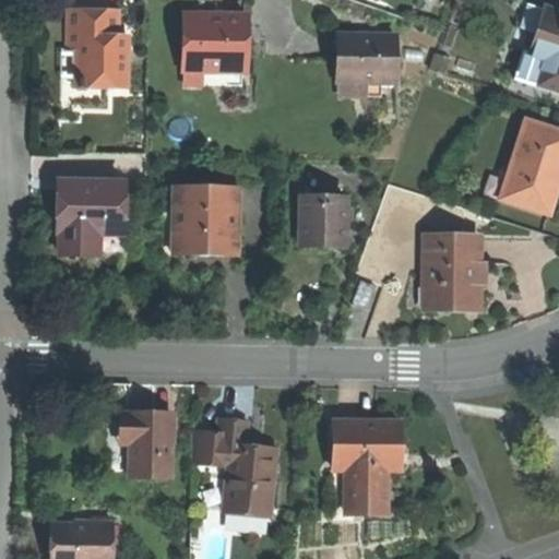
[(528,30),(539,33),(546,10),(535,7),(528,30)]
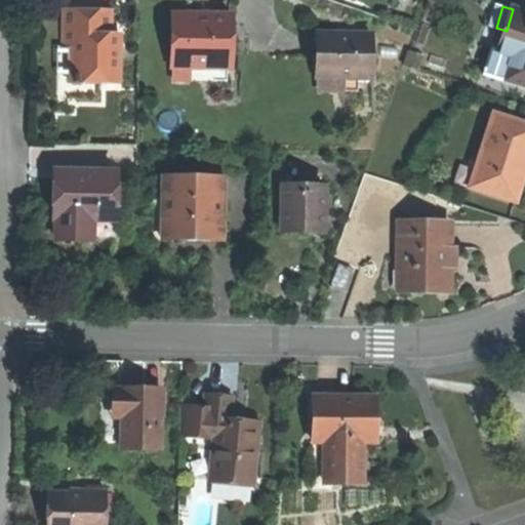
[(524,12),(513,9),(507,31),(500,52),(524,59),(524,12)]
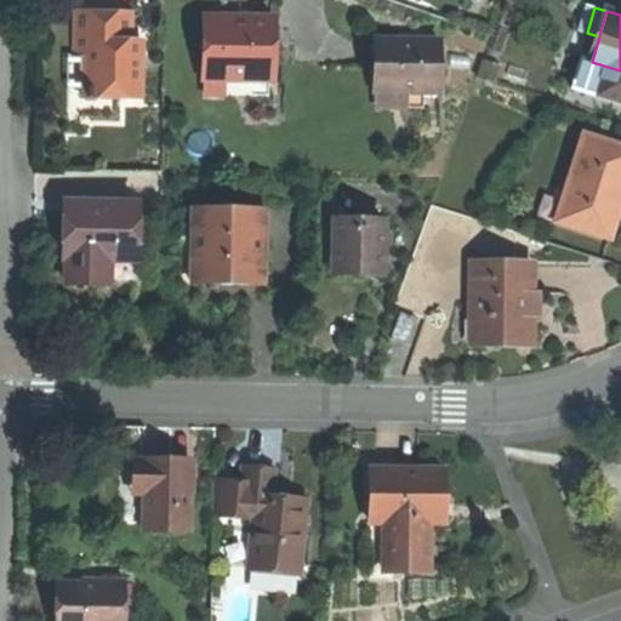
[(107,12),(80,12),(79,56),(93,56),(93,80),(85,80),(85,96),(141,97),(141,55),(130,55),(130,12),(107,12)]
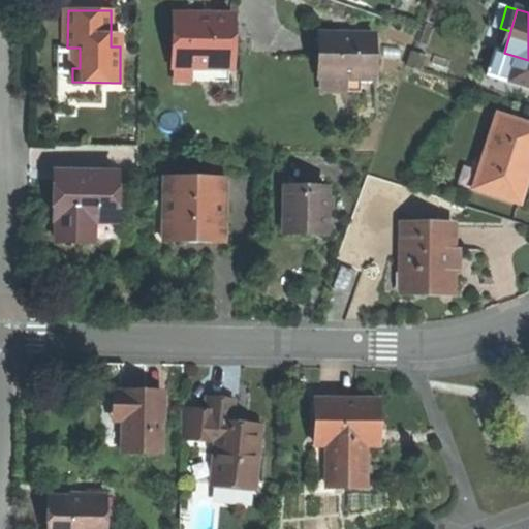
[(205,14),(175,13),(174,67),(194,68),(234,68),(235,16),(205,14)]
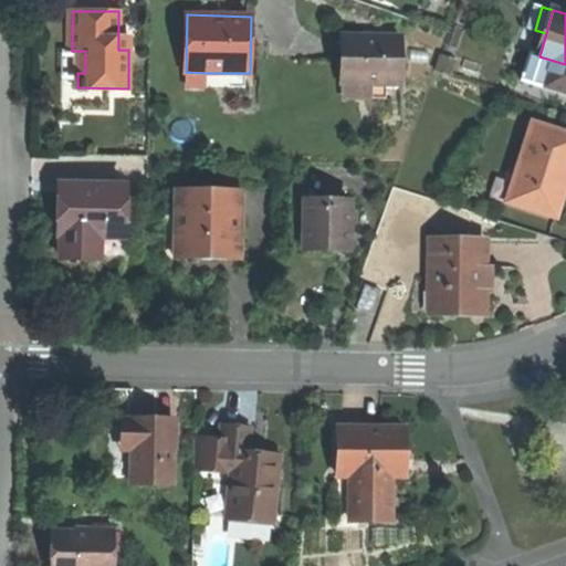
[(528,53),(540,56),(546,33),(535,30),(528,53)]
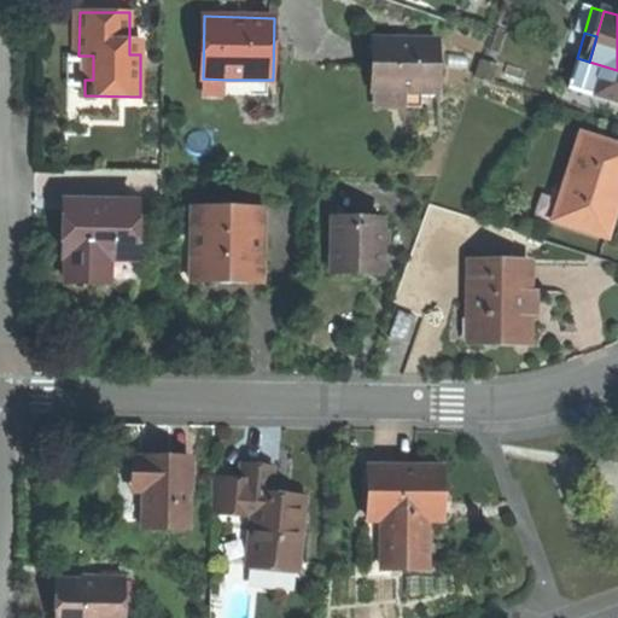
[(402,38),(375,38),(374,91),(406,91),(438,92),(438,38),(402,38)]
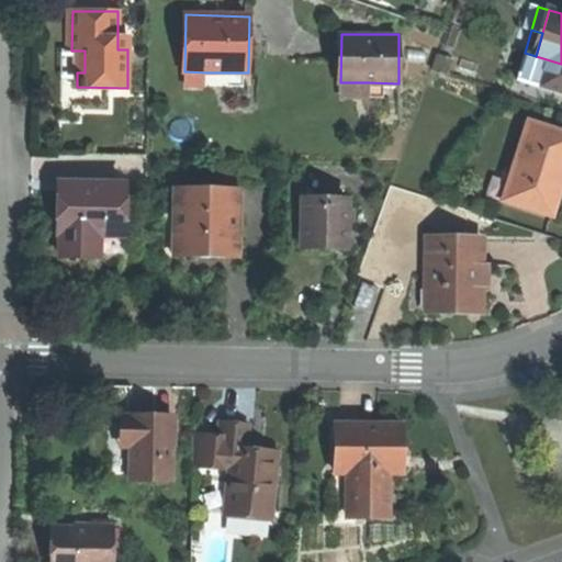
[(206,87),(206,72),(184,71),(184,86),(206,87)]
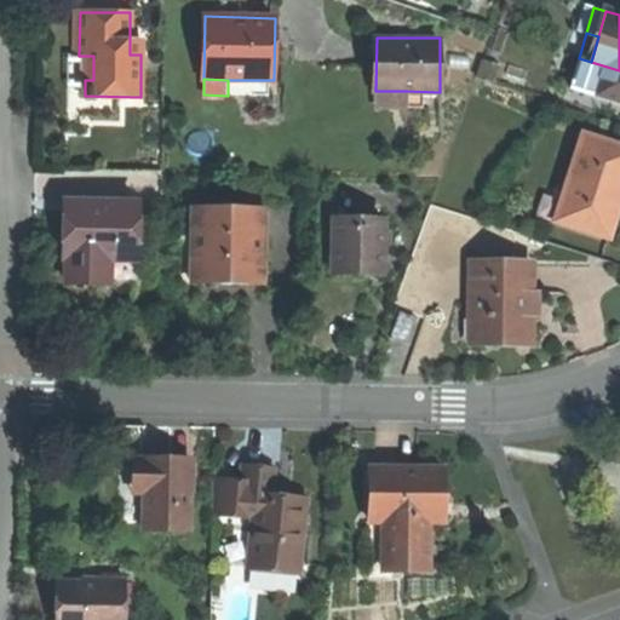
[(406,108),(407,91),(375,91),(375,107),(406,108)]
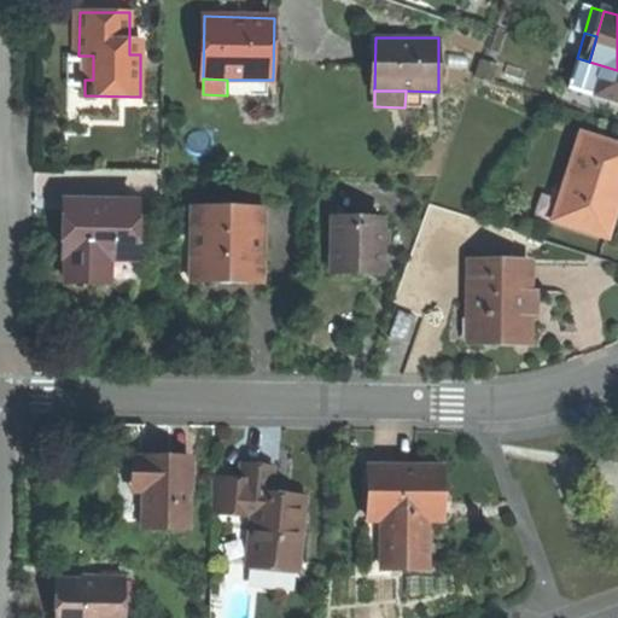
[(617,145),(583,134),(555,219),(607,235),(617,203),(617,145)]
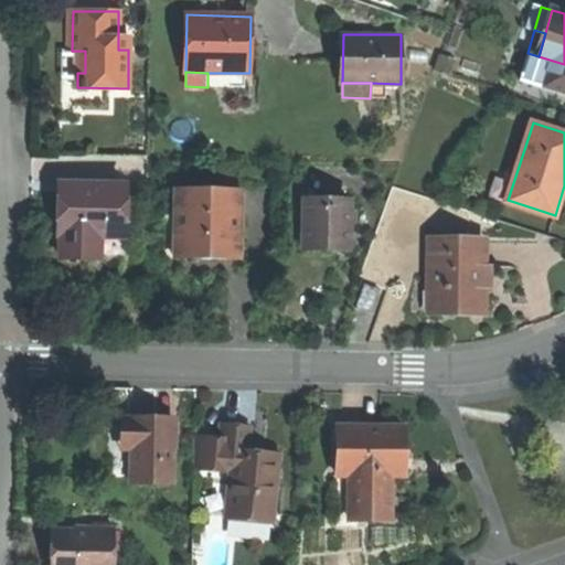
[(126,185),(59,183),(57,210),(56,235),(62,235),(62,257),(85,258),(85,235),(99,236),(125,237),(126,185)]
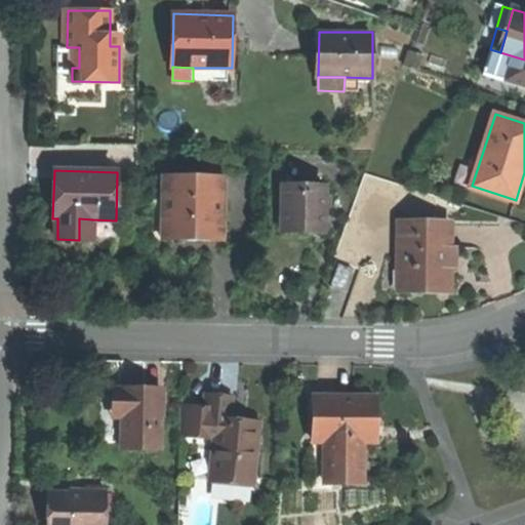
[(163,174),(162,229),(187,229),(187,240),(203,240),(223,241),(224,176),(163,174)]
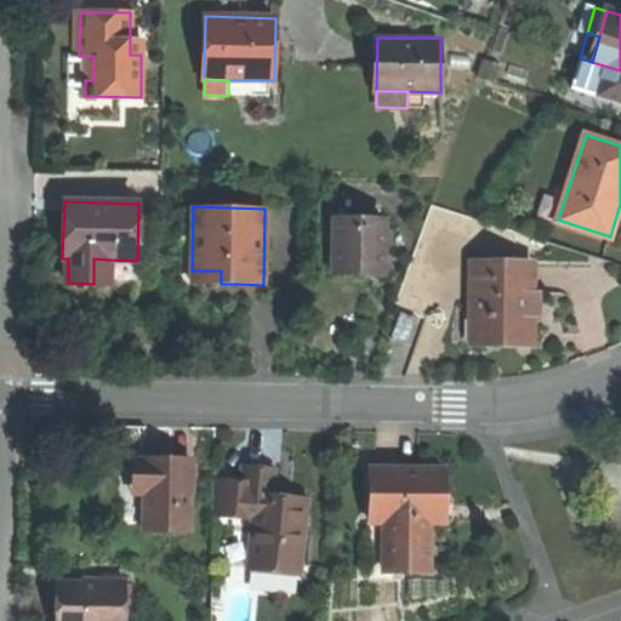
[(336,221),(336,274),(360,274),(385,274),(386,221),(336,221)]
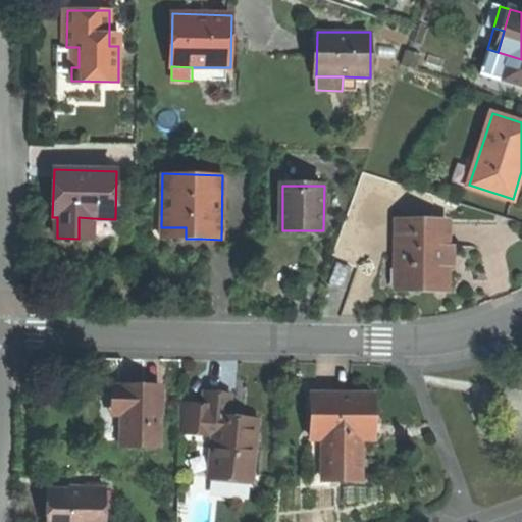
[(91,240),(92,218),(79,217),(79,239),(91,240)]
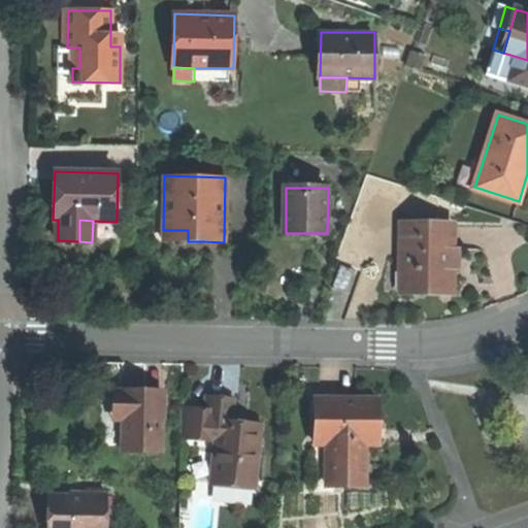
[(452,224),(400,224),(400,264),(408,264),(408,291),(427,291),(452,291),(452,266),(449,266),(450,251),(452,251),(452,224)]
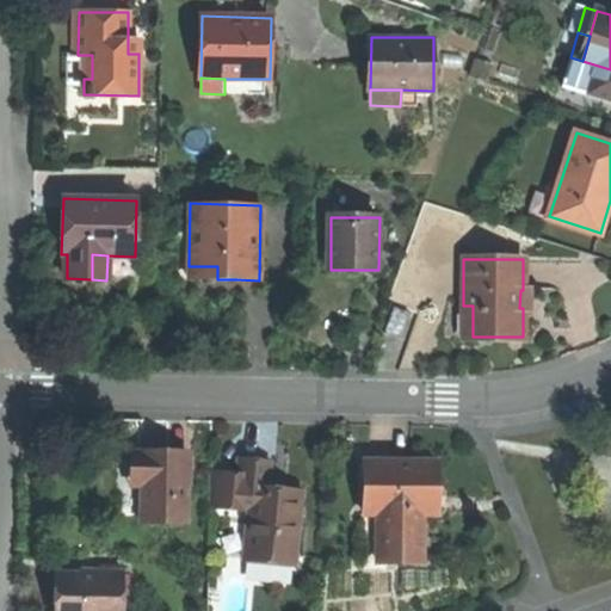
[(187,278),(217,279),(217,266),(189,266),(187,278)]
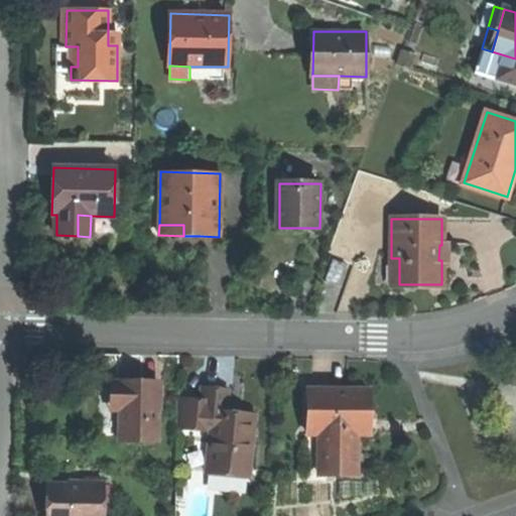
[(449,245),(441,245),(439,245),(438,260),(441,260),(448,260),(449,245)]
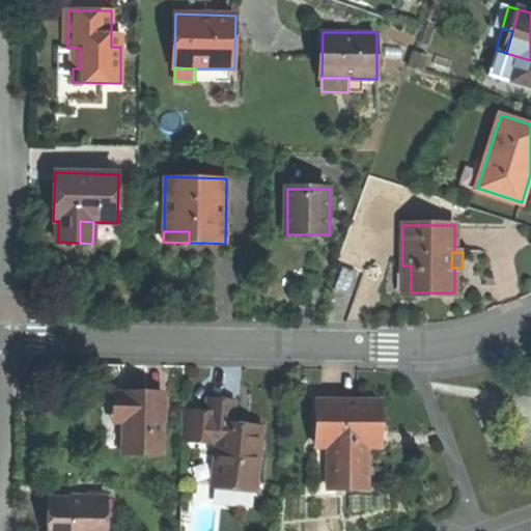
[(402,292),(411,292),(411,266),(402,266),(402,292)]
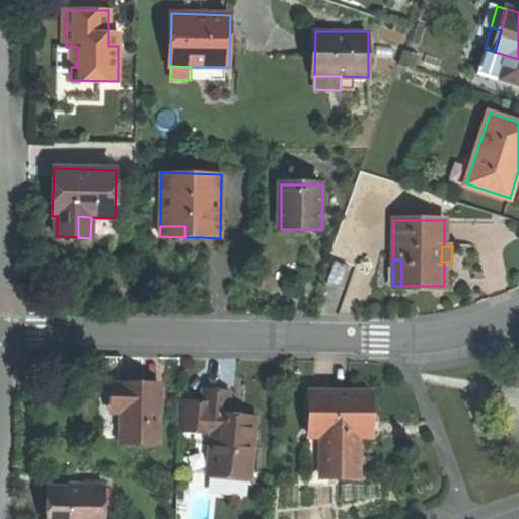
[(327,283),(340,287),(347,265),(336,261),(327,283)]
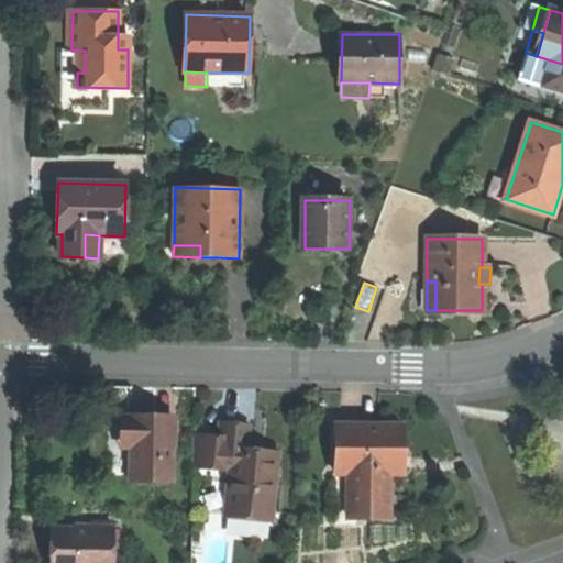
[(150,416),(125,415),(124,446),(131,446),(130,478),(174,479),(175,416),(150,416)]
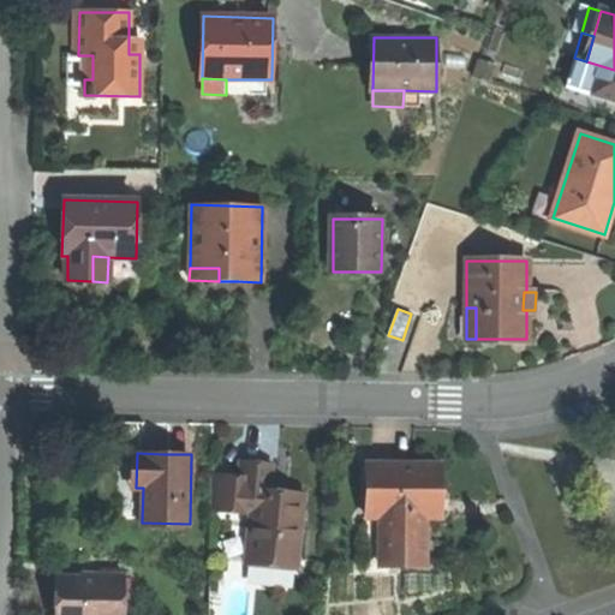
[(255,463),(240,461),(239,477),(237,496),(254,497),(251,513),(248,563),(298,568),(304,494),(272,491),(274,465),(255,463)]
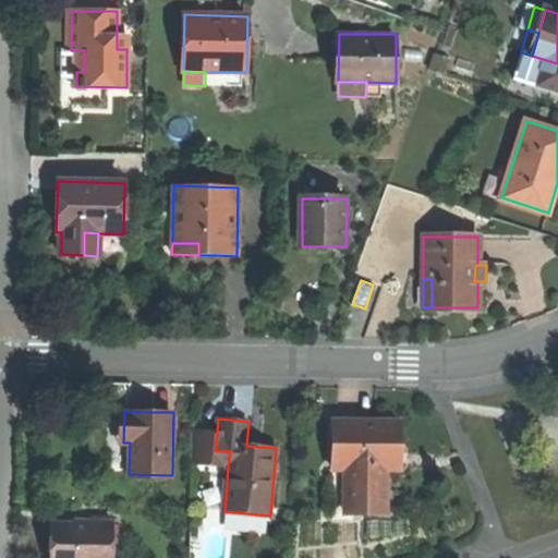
[(401,421),(335,420),(334,468),(346,468),(355,468),(354,513),(384,513),(385,465),(385,445),(400,446),(401,421)]
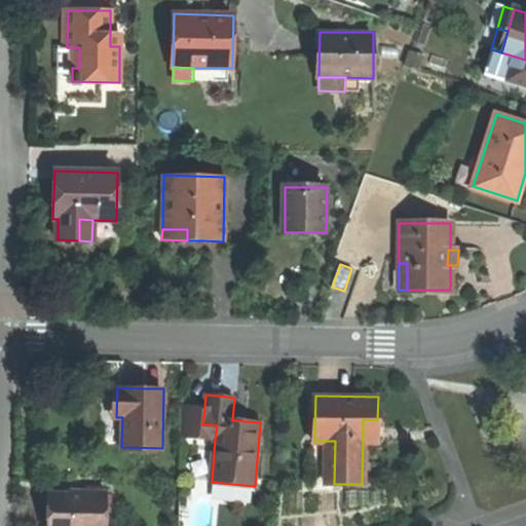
[(181,436),(215,439),(217,425),(202,424),(204,408),(183,407),(181,436)]
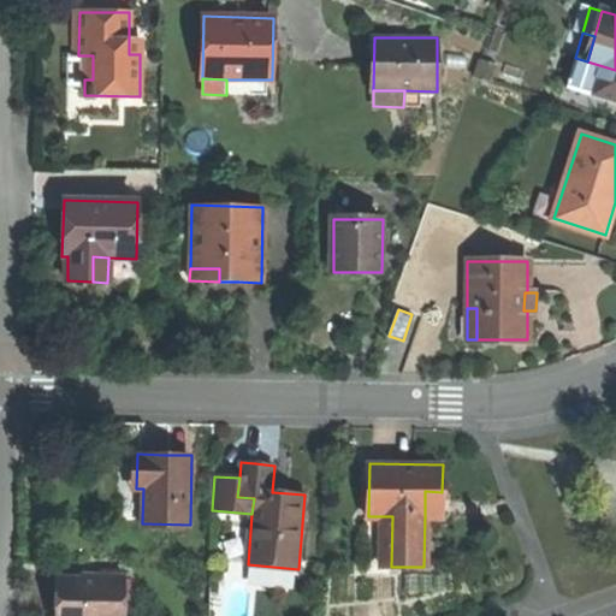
[(442,503),(442,492),(425,491),(425,514),(442,515),(442,503)]
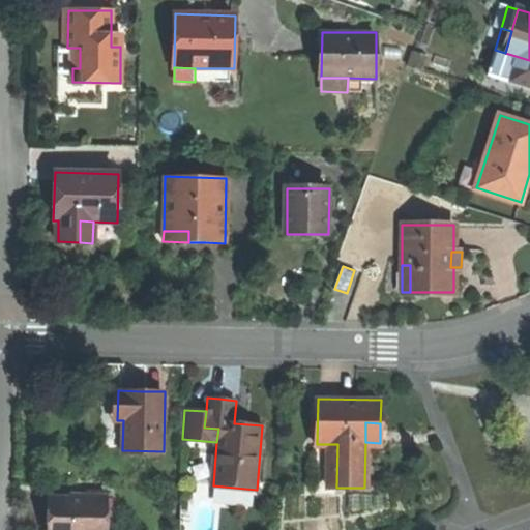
[(327,487),(336,488),(337,444),(328,444),(327,487)]
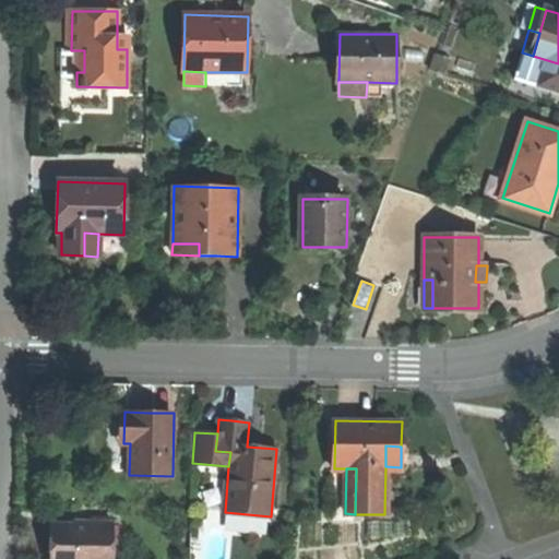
[(114,558),(115,525),(73,524),(73,527),(51,526),(50,558),(114,558)]
